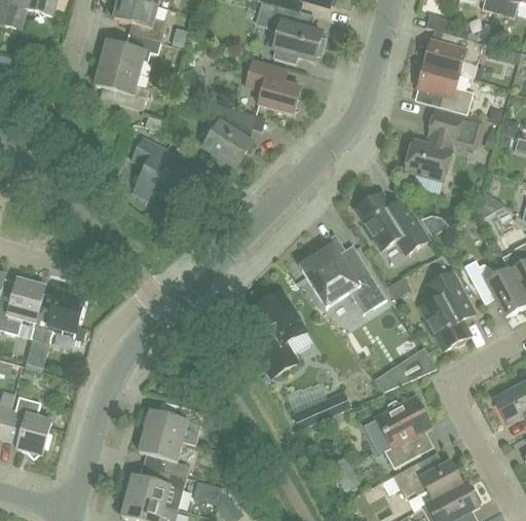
[(0,0),(0,24),(2,25),(3,22),(9,0),(0,0)]
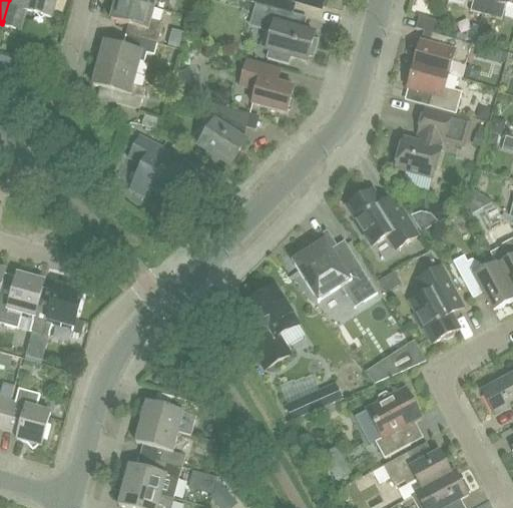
[(15,25),(21,6),(51,14),(55,0),(9,0),(3,21),(15,25)]
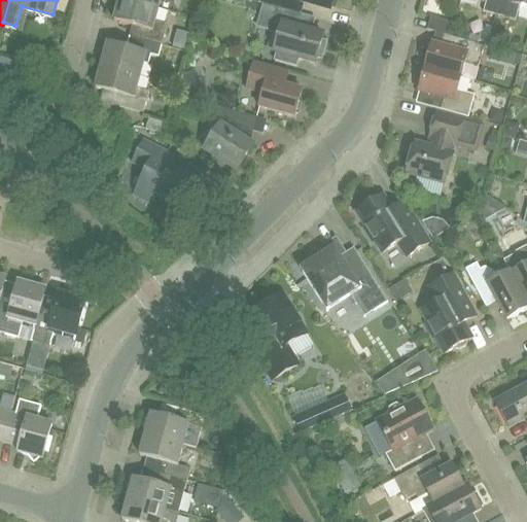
[(155,16),(159,5),(140,0),(118,0),(114,16),(141,24),(138,35),(148,38),(162,42),(168,21),(155,16)]
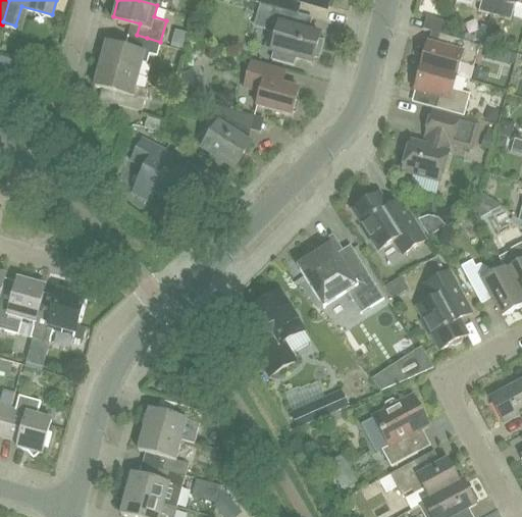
[(270,0),(269,3),(281,6),(297,10),(300,0),(307,0),(327,6),(328,0),(270,0)]
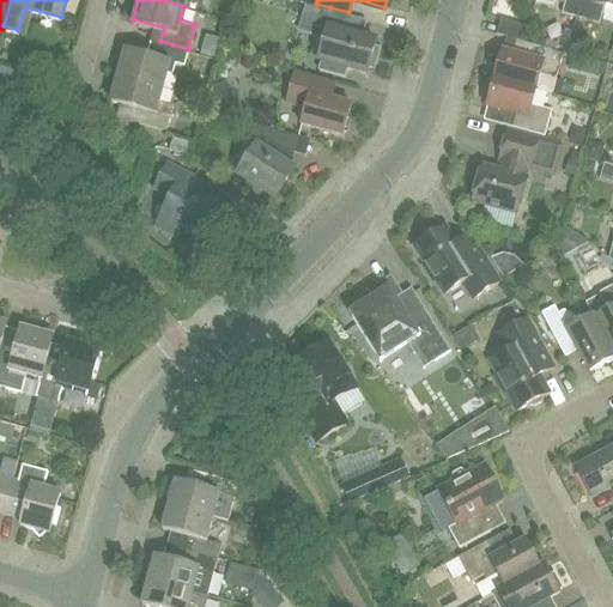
[(576,13),(580,0),(564,0),(562,10),(576,13)]
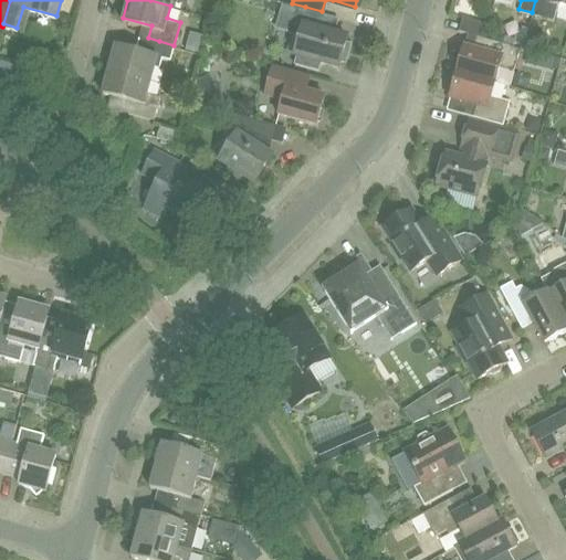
[(565,3),(565,0),(535,0),(532,12),(554,18),(558,2),(565,3)]
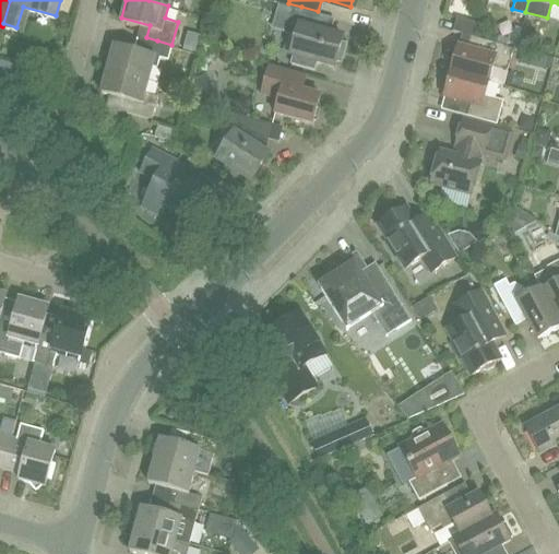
[(281,1),(275,23),(286,25),(285,30),(296,33),(290,51),(294,52),(292,60),(314,67),(317,58),(335,63),(336,58),(341,59),(346,40),(341,39),(343,34),(313,25),(318,11),(301,7),(288,3),(281,1)]
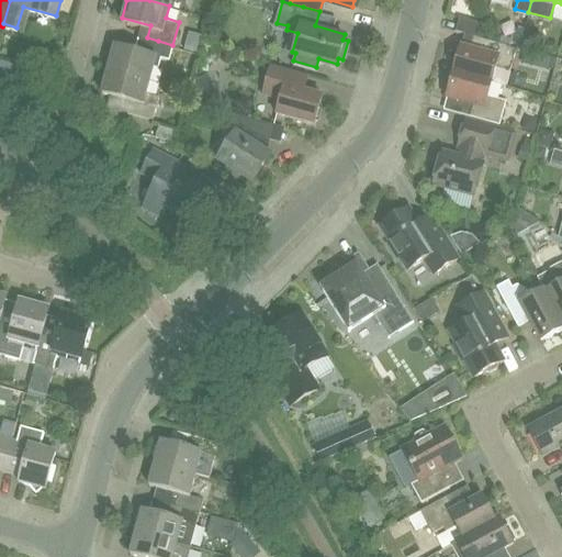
[(476,19),(472,32),(481,35),(484,21),(476,19)]
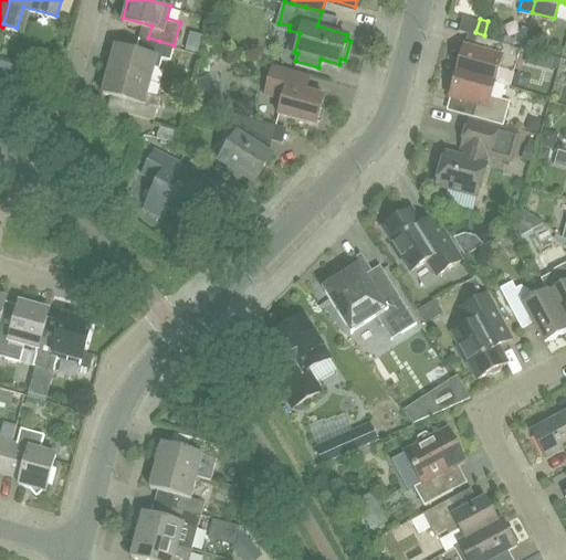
[(516,31),(513,43),(524,45),(527,34),(516,31)]
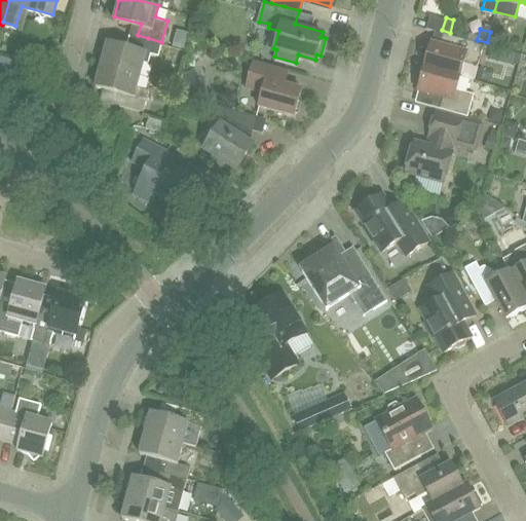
[(424,64),(460,74),(474,77),(483,41),(458,35),(455,46),(430,40),(424,64)]
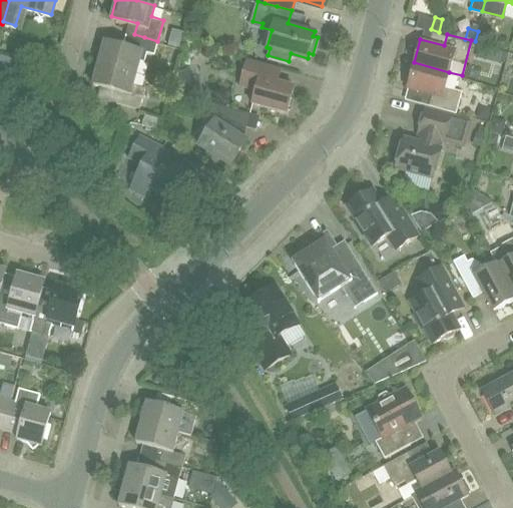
[(154,52),(157,41),(144,37),(141,48),(105,38),(99,60),(136,70),(139,58),(144,60),(147,50),(154,52)]
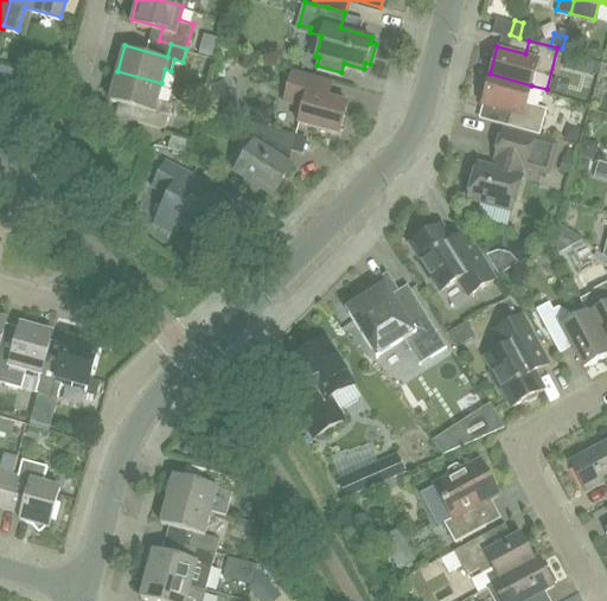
[(0,62),(0,81),(10,83),(14,66),(0,62)]
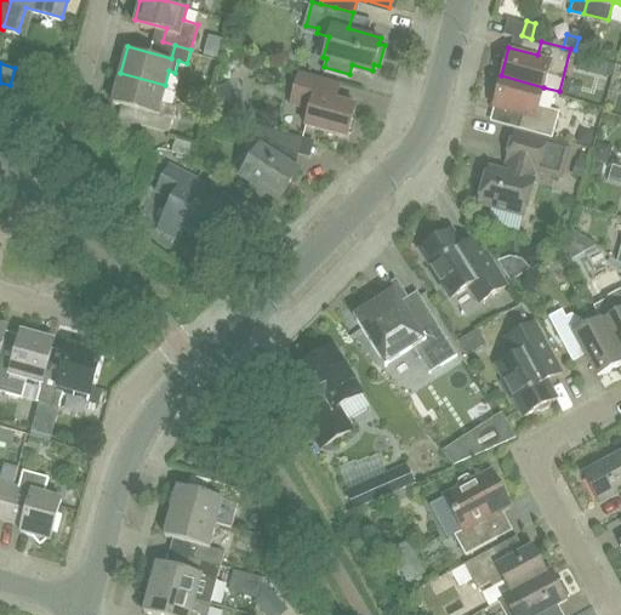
[(341,79),(329,77),(298,68),(290,100),(309,106),(305,123),(347,134),(355,103),(336,97),(341,79)]
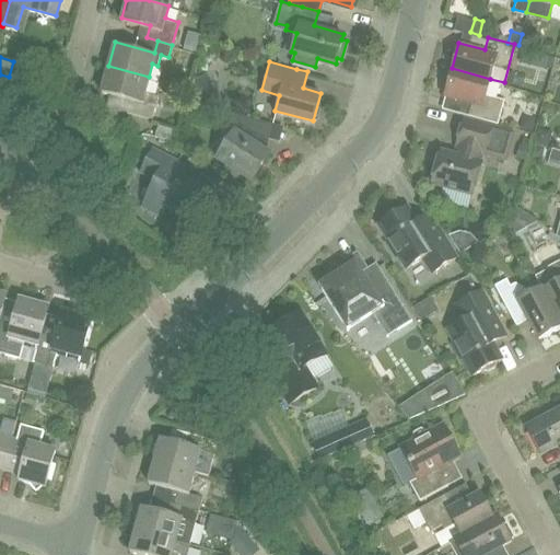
[(146,90),(149,77),(108,66),(102,90),(130,97),(127,110),(152,116),(159,93),(146,90)]
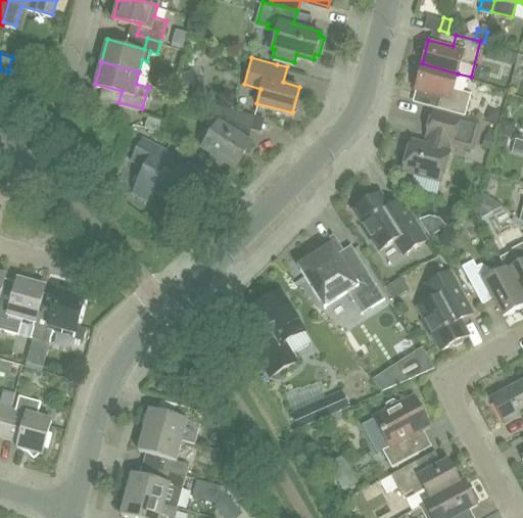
[(454,86),(458,74),(422,63),(416,87),(439,94),(436,105),(465,113),(471,91),(454,86)]
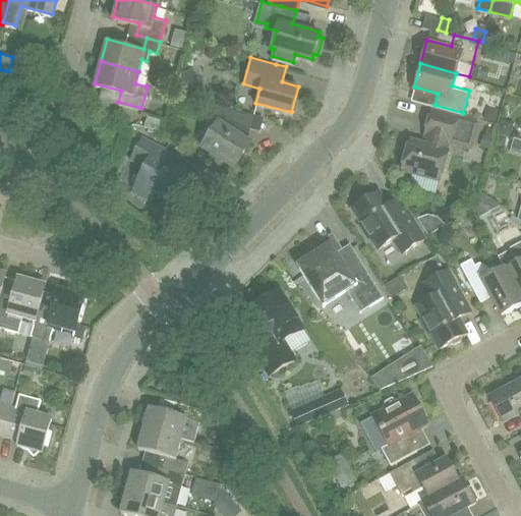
[(186,77),(176,83),(181,92),(191,86),(186,77)]
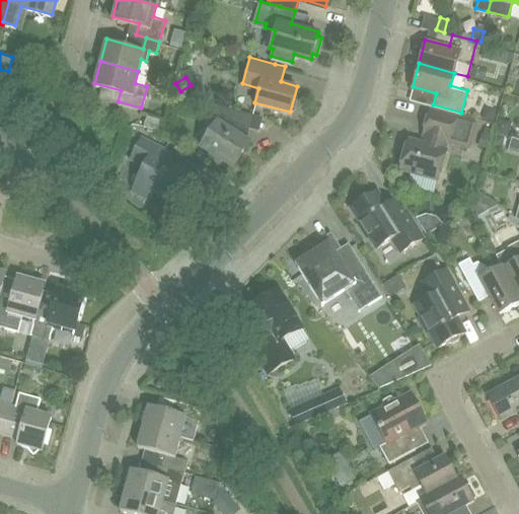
[(244,109),(219,103),(210,117),(216,121),(202,144),(234,164),(249,140),(242,136),(245,124),(241,123),(244,109)]
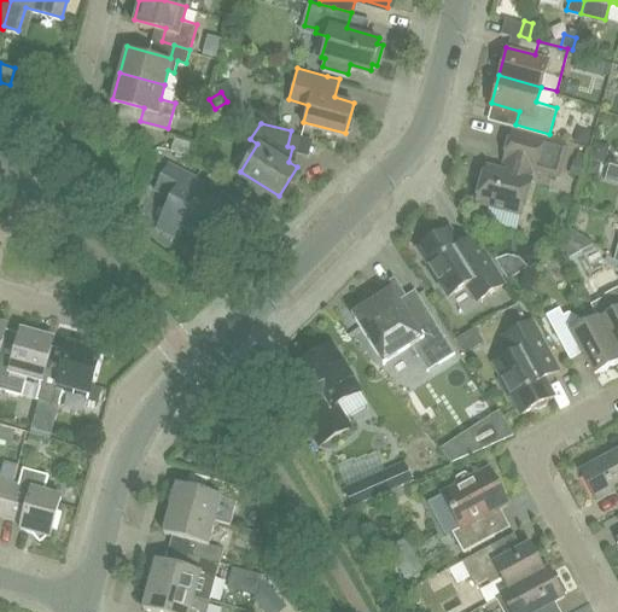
[(487,164),(477,199),(490,203),(484,223),(516,233),(522,211),(531,176),(529,176),(531,164),(535,165),(558,172),(565,144),(542,137),(512,129),(503,157),(508,158),(505,169),(487,164)]
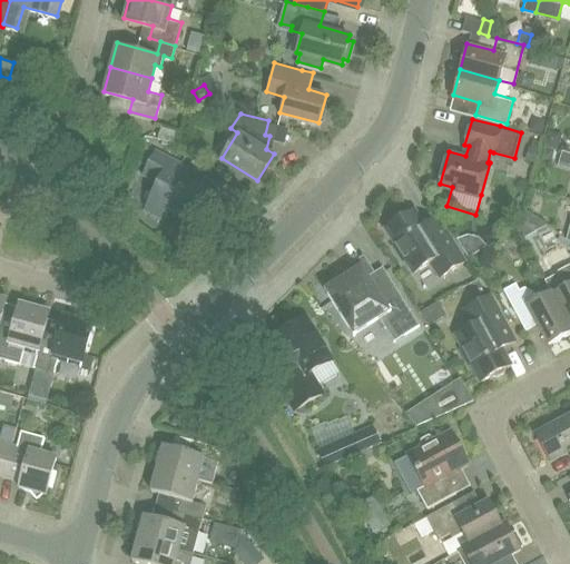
[(176,129),(160,125),(157,136),(173,139),(176,129)]
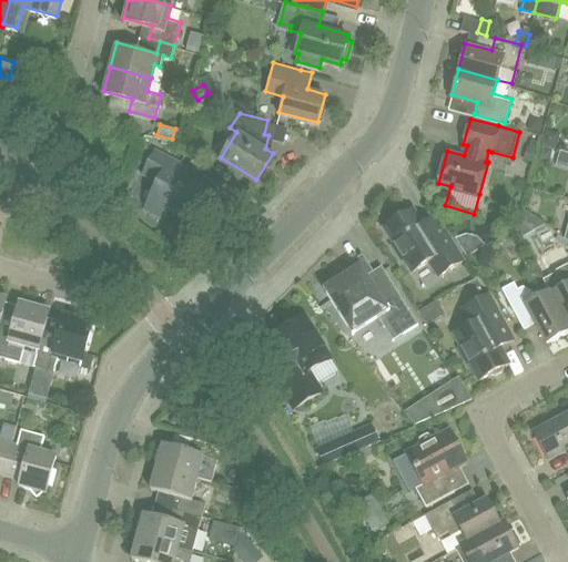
[(535,160),(538,146),(537,146),(529,144),(527,143),(524,157),(535,160)]
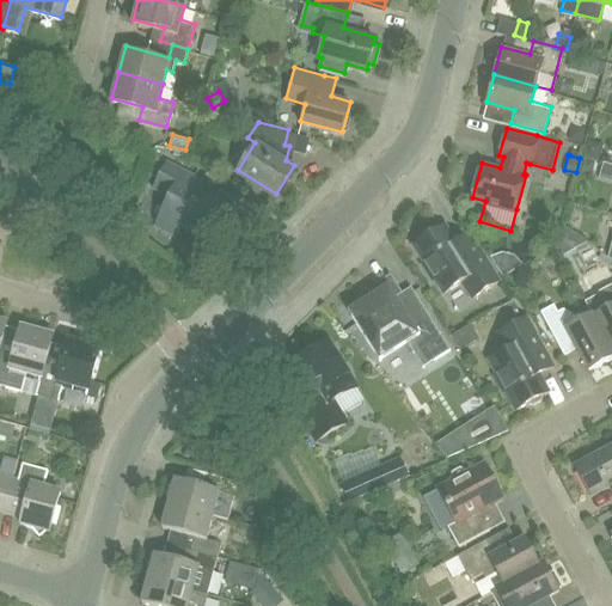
[(594,159),(585,157),(581,169),(592,171),(594,159)]
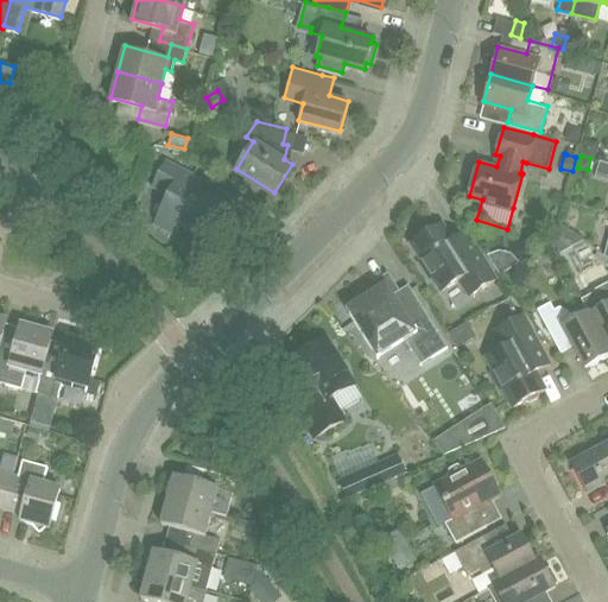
[(154,221),(173,230),(179,219),(201,230),(203,232),(211,216),(208,215),(216,201),(191,188),(197,175),(166,159),(153,184),(170,192),(154,221)]
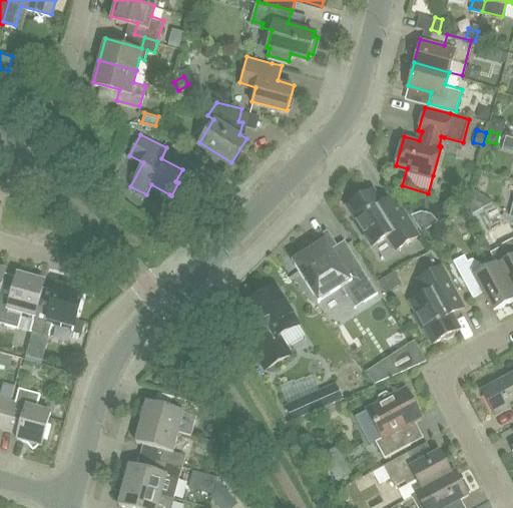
[(467,204),(471,211),(492,200),(472,186),(467,204)]
